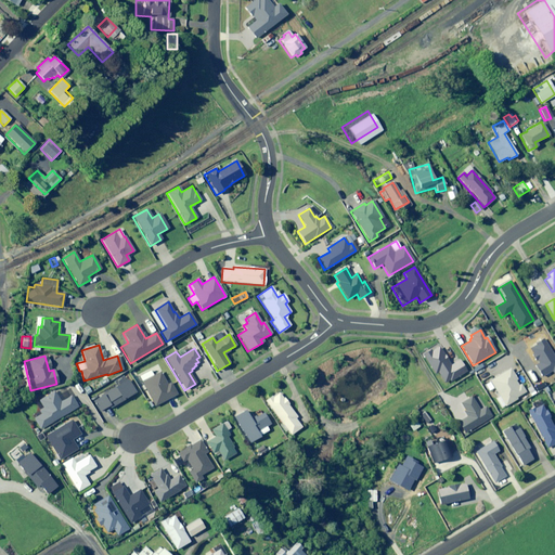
[(166,385),(159,373),(153,376),(150,369),(137,375),(150,400),(145,402),(149,409),(176,396),(169,384),(166,385)]
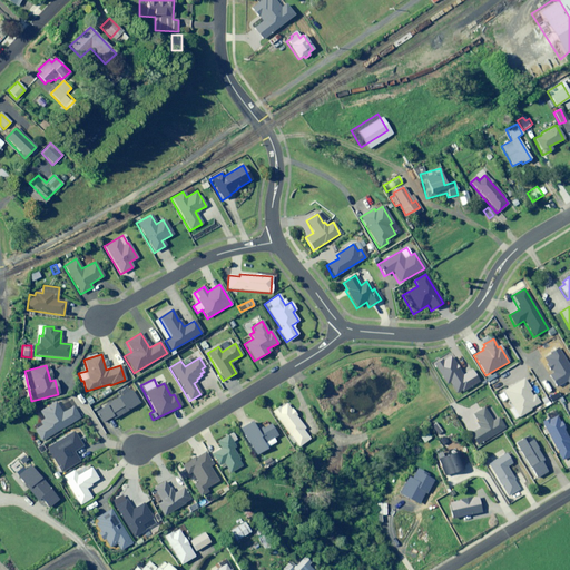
[(539,403),(524,379),(502,391),(518,418),(532,410),(531,408),(539,403)]
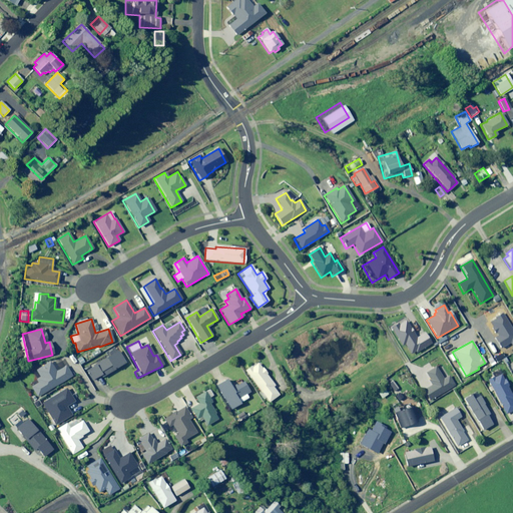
[(124,363),(115,348),(106,354),(108,357),(85,371),(91,381),(100,376),(101,378),(124,363)]
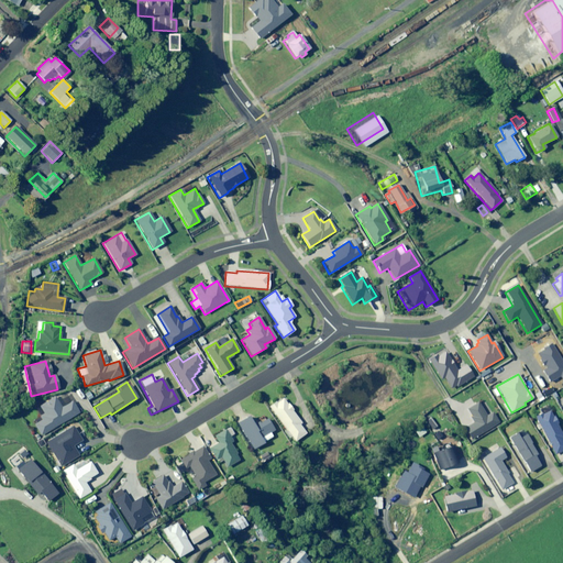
[(61,408),(55,397),(39,407),(43,414),(39,417),(41,420),(33,424),(40,435),(78,414),(72,403),(61,408)]
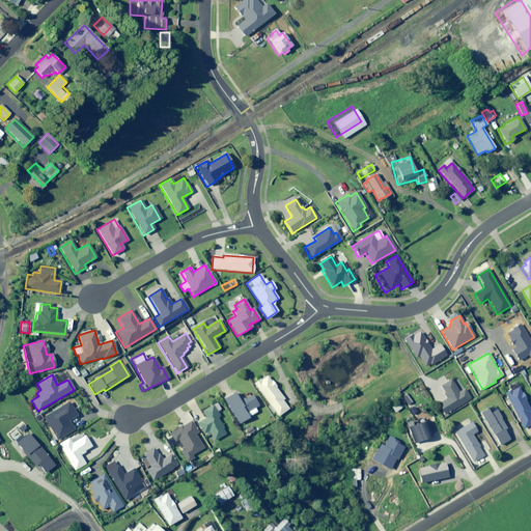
[(276,387),(267,375),(261,380),(260,379),(253,384),(277,416),(287,409),(281,399),(282,398),(274,388),(276,387)]
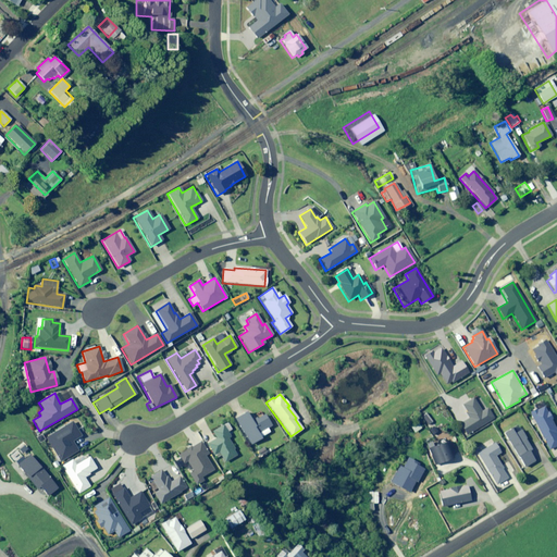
[(481,412),(473,398),(461,405),(469,418),(459,424),(466,435),(493,419),(487,408),(481,412)]
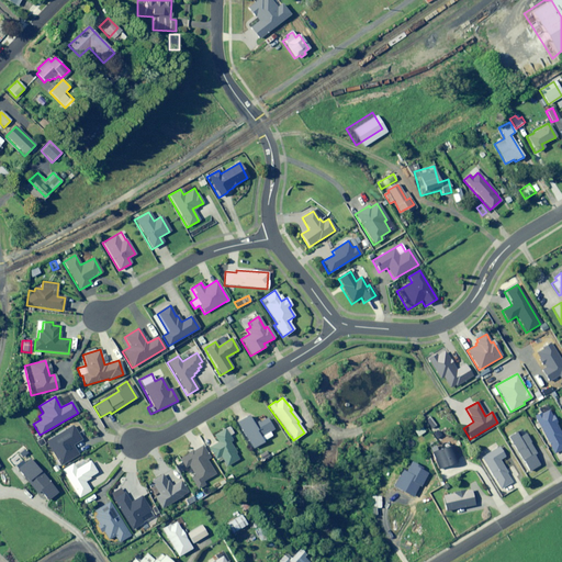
[(561,436),(548,411),(541,414),(540,413),(534,417),(553,454),(561,449),(561,441),(559,437),(561,436)]
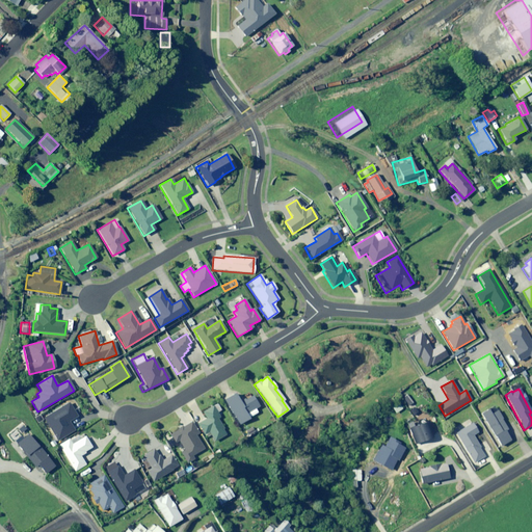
[(240,403),(235,394),(223,400),(238,424),(257,414),(254,408),(258,406),(251,396),(240,403)]
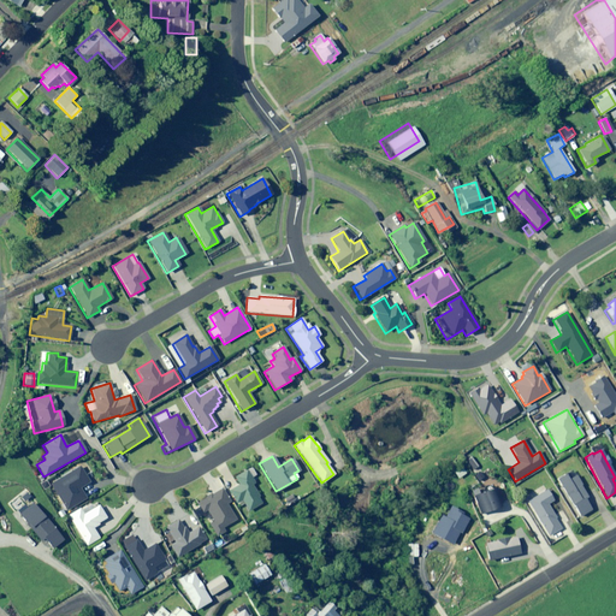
[(89,483),(80,467),(49,485),(65,511),(86,499),(80,489),(89,483)]
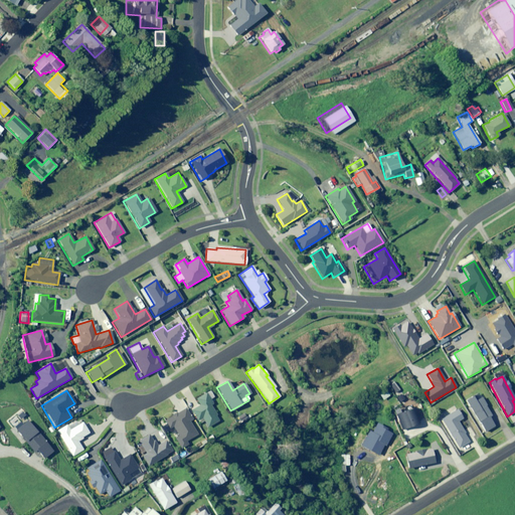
[(211,403),(205,393),(195,399),(199,405),(191,410),(196,420),(201,418),(207,427),(218,420),(209,404),(211,403)]
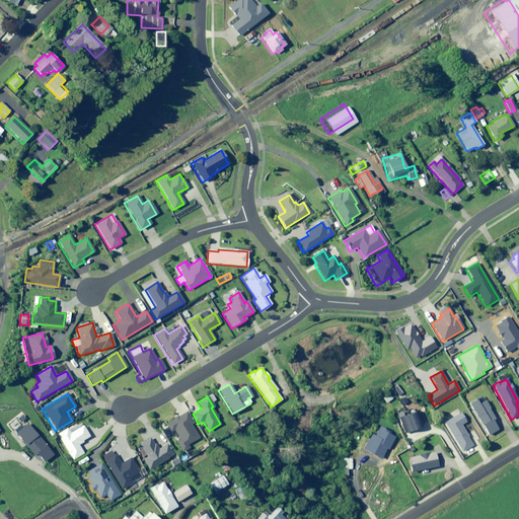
[(495,419),(482,397),(469,404),(488,436),(497,430),(492,421),(495,419)]
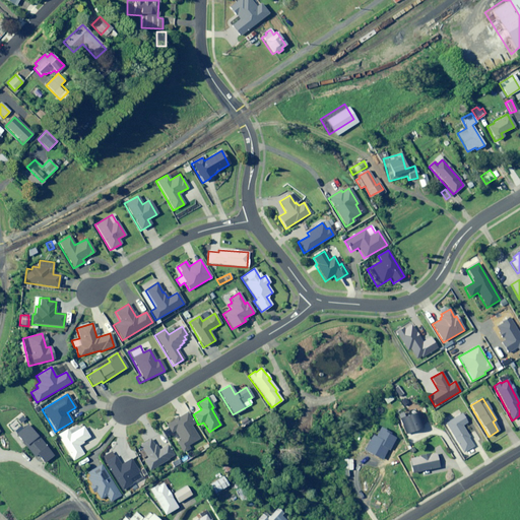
[(459,415),(457,411),(440,420),(460,455),(473,447),(461,426),(467,423),(462,413),(459,415)]
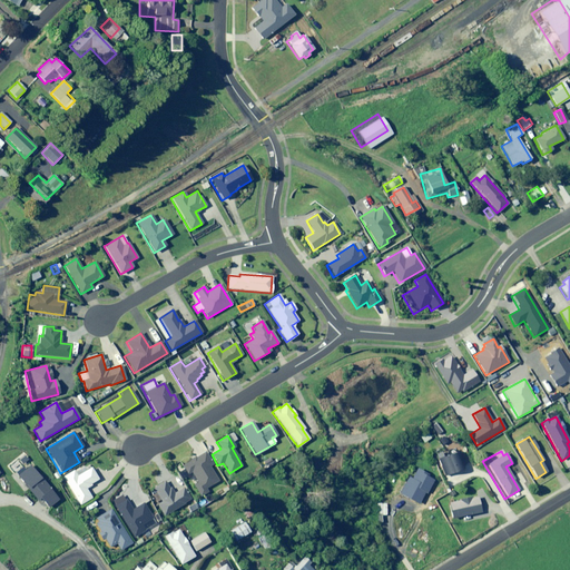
[(212,463),(205,452),(182,465),(187,475),(192,472),(197,482),(193,485),(199,497),(207,492),(205,489),(218,481),(208,464),(212,463)]
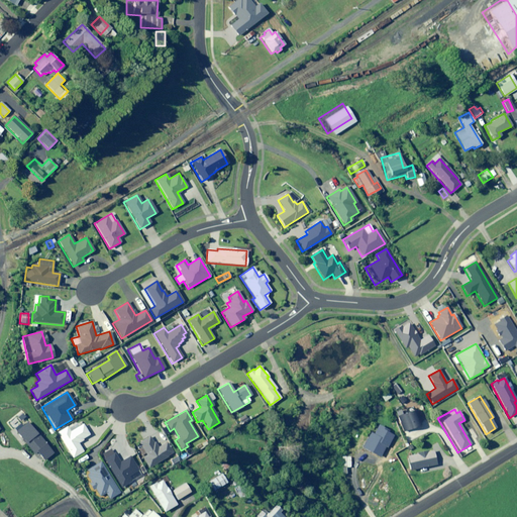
[(420,425),(414,410),(397,417),(403,432),(420,425)]
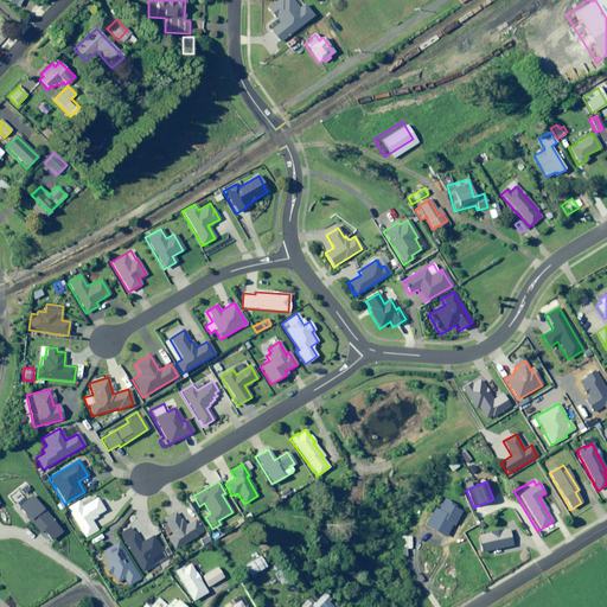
[(104,511),(96,498),(83,506),(80,500),(66,509),(84,538),(97,530),(90,519),(104,511)]
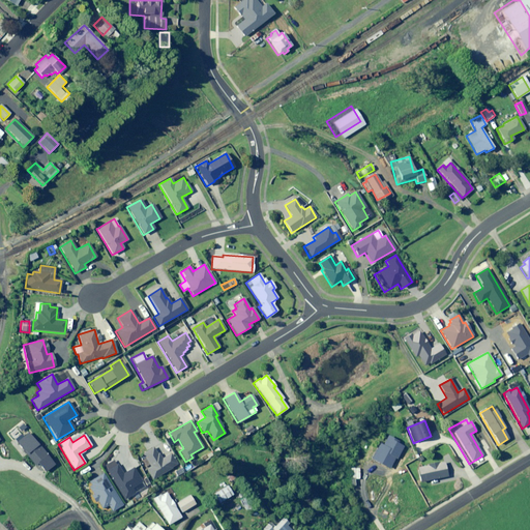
[(160,460),(153,447),(142,454),(150,467),(145,470),(152,480),(176,465),(169,454),(160,460)]
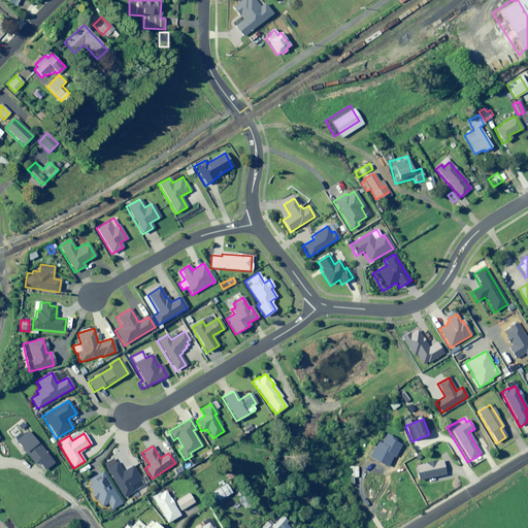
[(122,472),(117,463),(106,470),(123,498),(134,492),(143,486),(132,466),(122,472)]
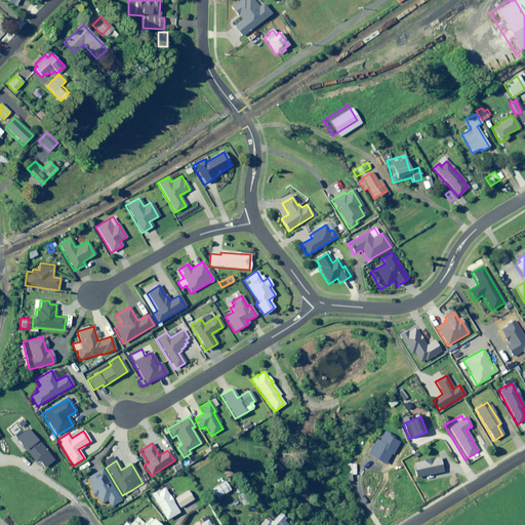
[(121,500),(102,470),(85,480),(91,490),(89,491),(93,498),(95,497),(101,505),(106,501),(110,508),(121,500)]
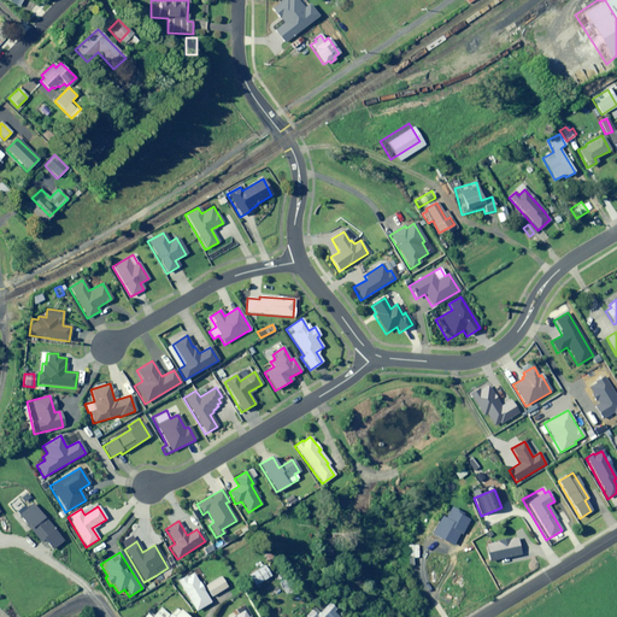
[(270,576),(264,565),(247,575),(253,586),(270,576)]
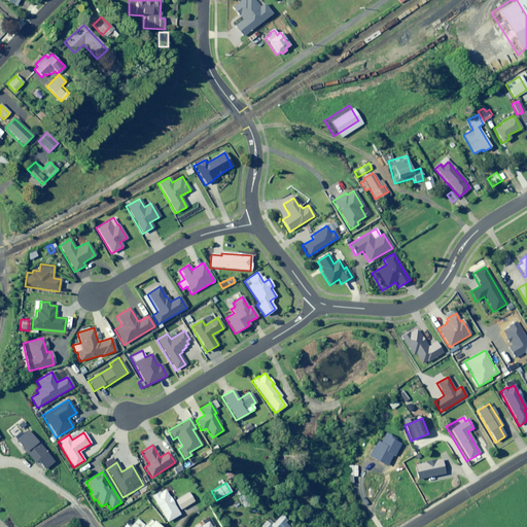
[(179,515),(165,490),(151,497),(167,522),(179,515)]
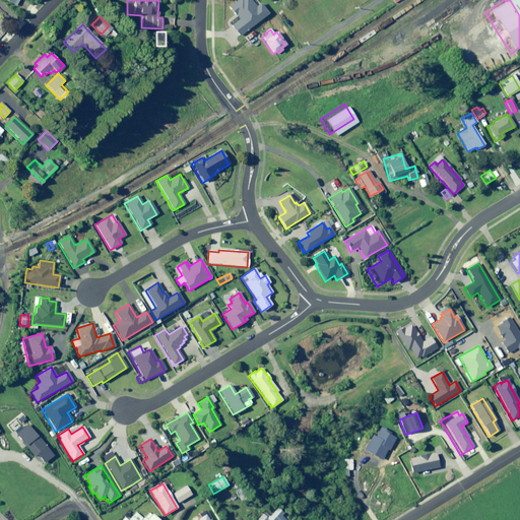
[(191,495),(185,486),(173,495),(178,503),(191,495)]
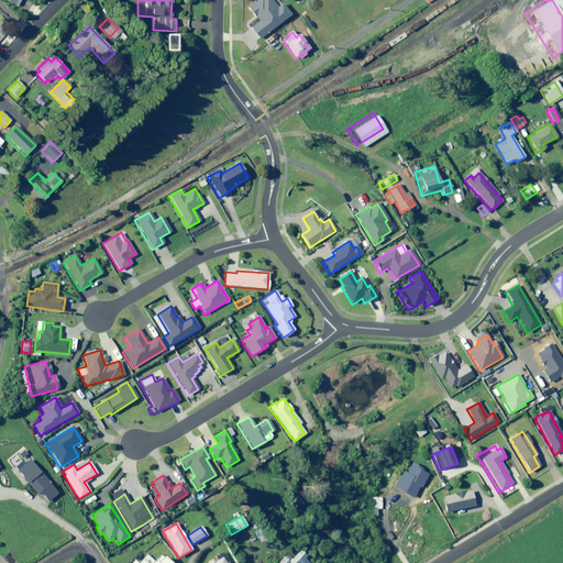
[(265,541),(258,530),(253,532),(260,544),(265,541)]
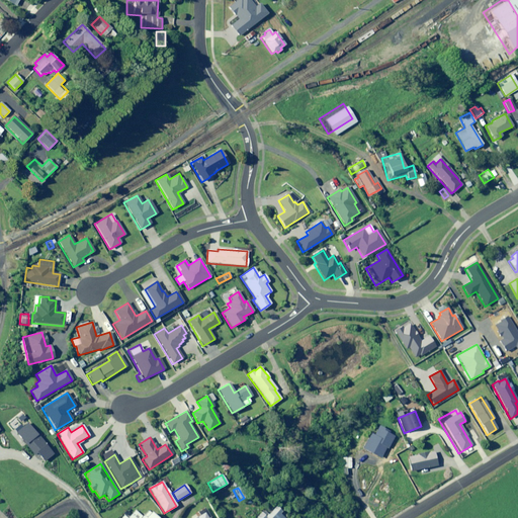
[(286,517),(287,517),(275,506),(267,515),(264,513),(259,517),(286,517)]
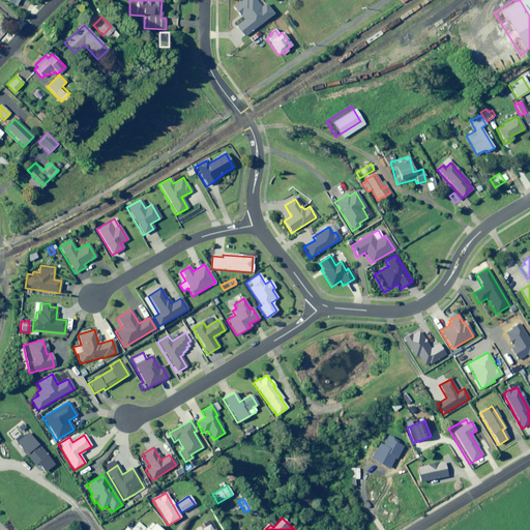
[(201,523),(204,528),(200,529),(213,529),(211,526),(208,519),(201,523)]
